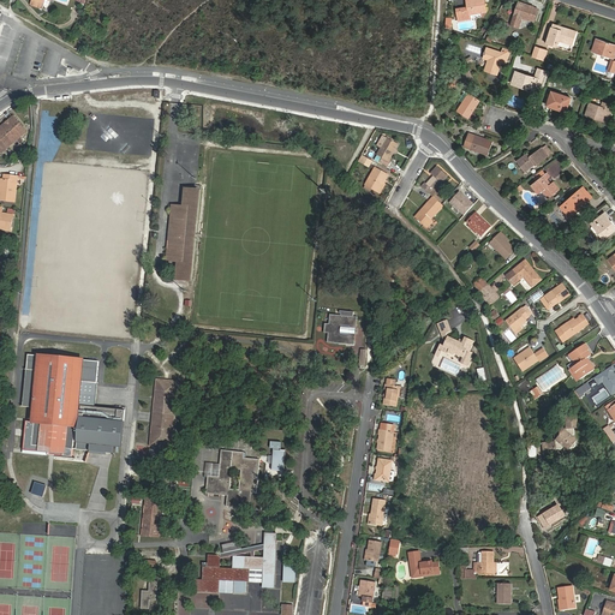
[(482,7),(481,0),(466,0),(469,9),(458,10),(459,22),(471,19),(470,15),(485,12),(484,6),(482,7)]
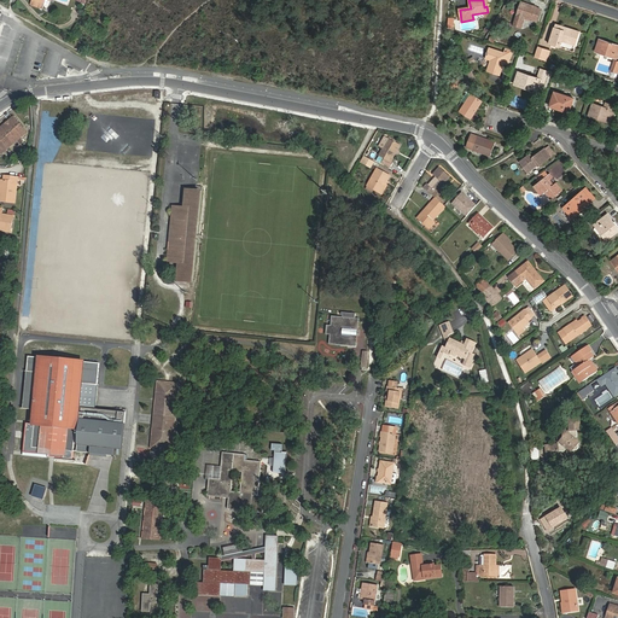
[(525,16),(534,18),(537,6),(523,1),(516,23),(522,25),(525,16)]
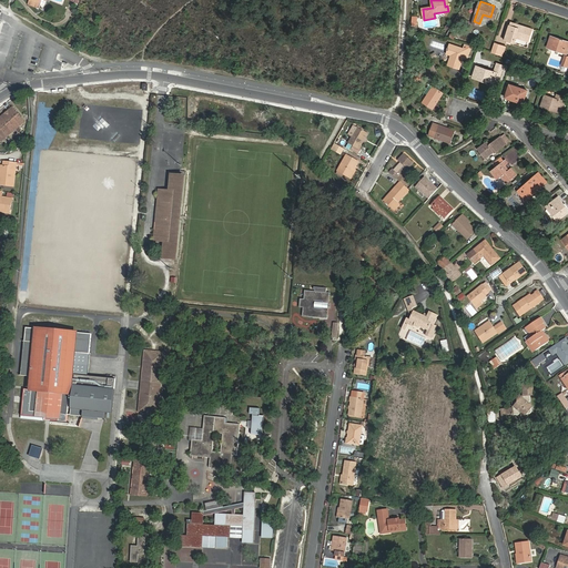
[(534,28),(511,21),(506,41),(515,43),(517,38),(530,42),(534,28)]
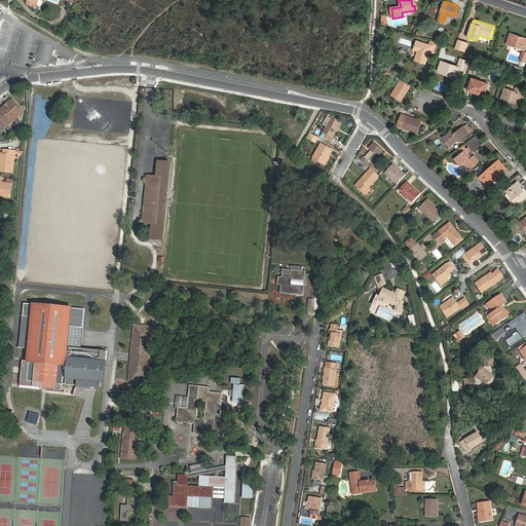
[(525,48),(525,38),(511,33),(506,43),(525,49),(525,48)]
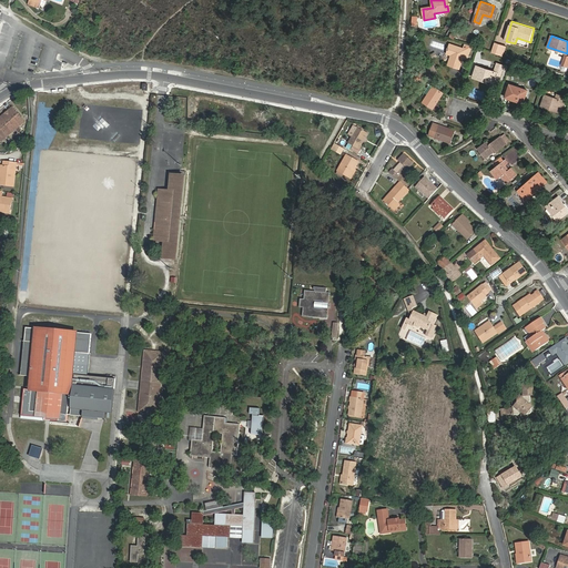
[(443,50),(445,44),(432,40),(429,46),(443,50)]
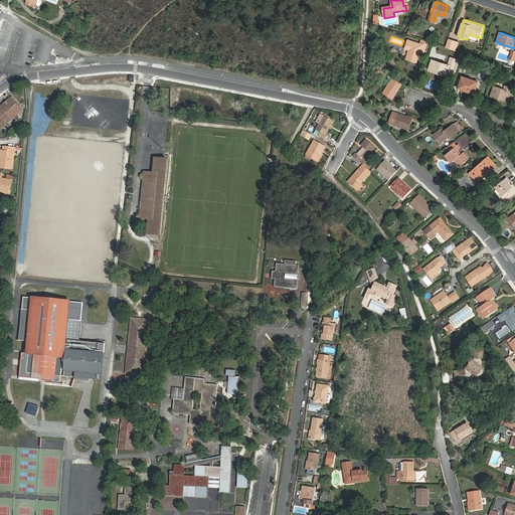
[(454,48),(456,40),(450,38),(447,46),(454,48)]
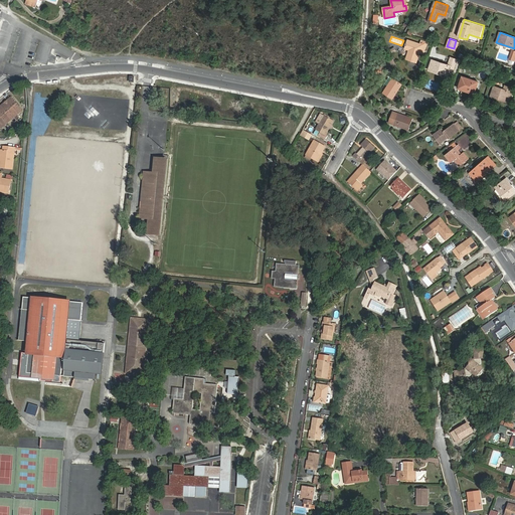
[(425,46),(407,40),(406,42),(405,42),(404,44),(405,45),(405,47),(410,49),(406,58),(416,61),(419,52),(423,53),(425,46)]
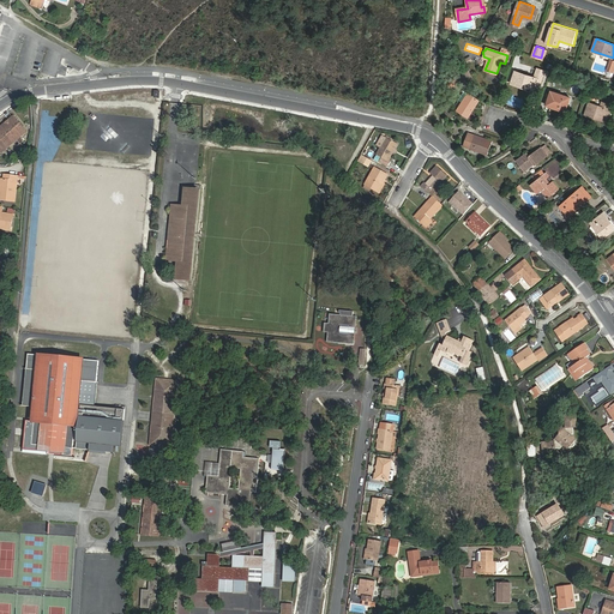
[(474,79),(468,68),(461,72),(463,76),(462,77),(464,80),(465,79),(467,83),(474,79)]
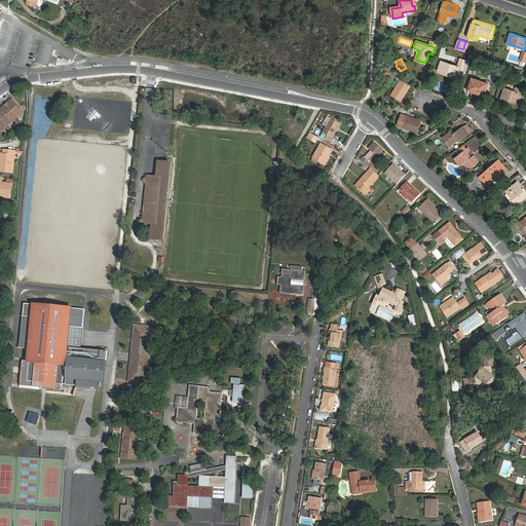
[(458,66),(441,60),(437,72),(451,76),(452,75),(461,78),(466,62),(460,60),(458,66)]
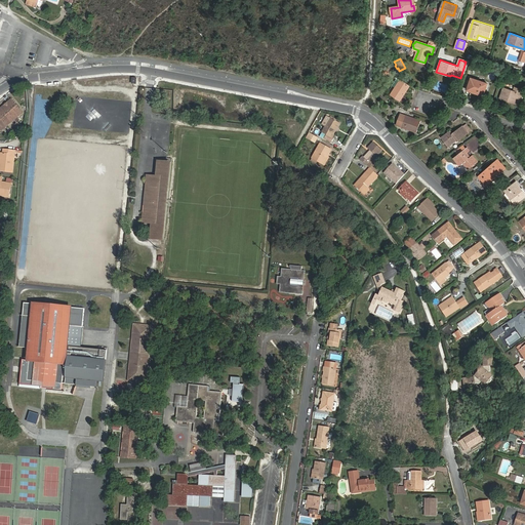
[(489,82),(471,77),(467,90),(485,95),(489,82)]
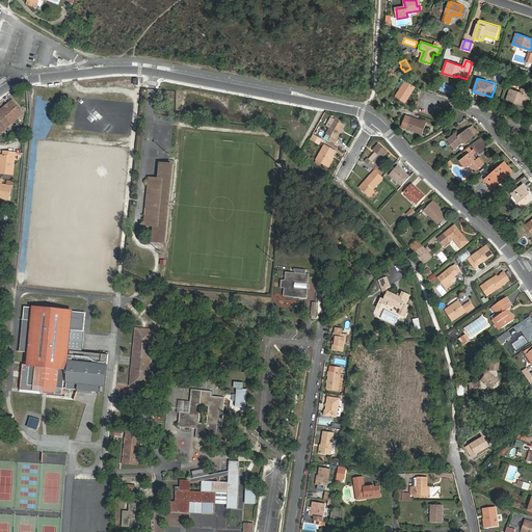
[(417,86),(406,79),(396,95),(406,102),(417,86)]
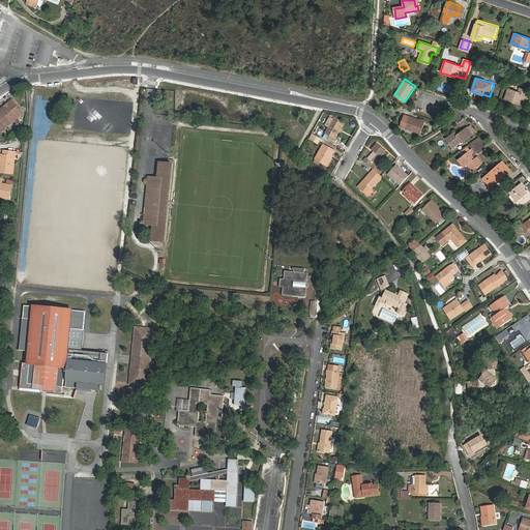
[(505,98),(514,101),(514,99),(523,101),(525,93),(528,94),(529,90),(520,88),(520,90),(509,87),(505,98)]
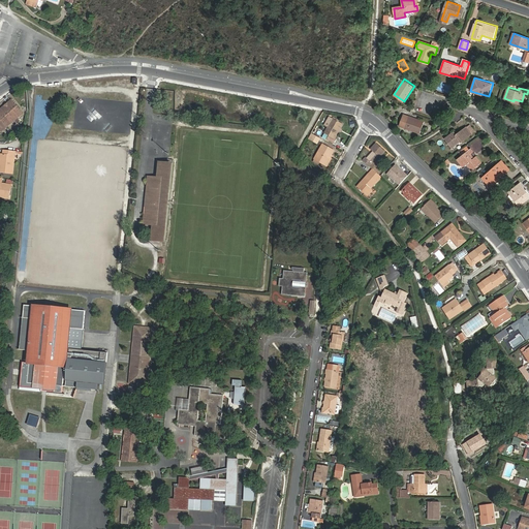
[(514,99),(514,101),(523,104),(527,94),(524,93),(522,101),(514,99)]
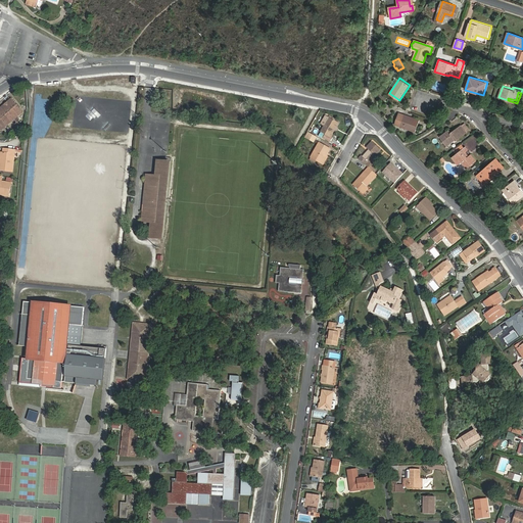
[(0,128),(20,112),(9,99),(0,105),(0,128)]
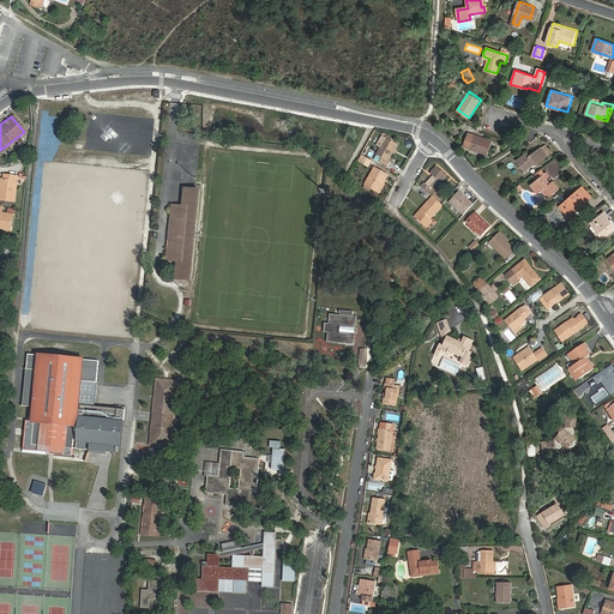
[(100,136),(107,143),(116,133),(109,126),(100,136)]
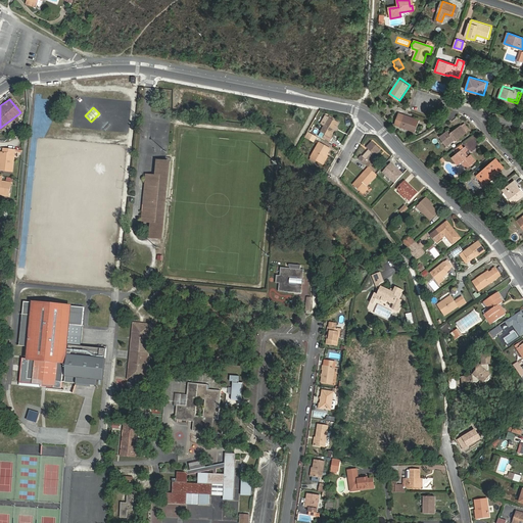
[(420,120),(398,112),(395,125),(416,133),(420,120)]
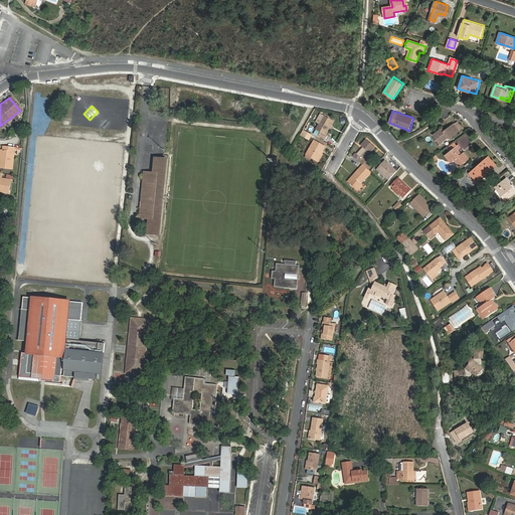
[(327,134),(334,121),(325,115),(317,129),(327,134)]
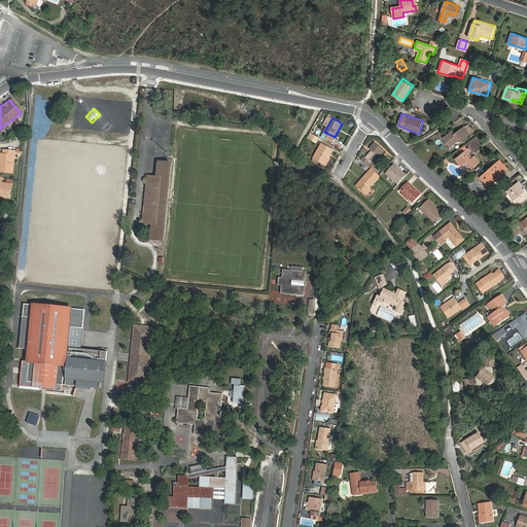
[(473,131),(467,124),(465,126),(464,126),(454,133),(452,131),(444,137),(450,147),(459,140),(460,141),(470,134),(470,133),(473,131)]
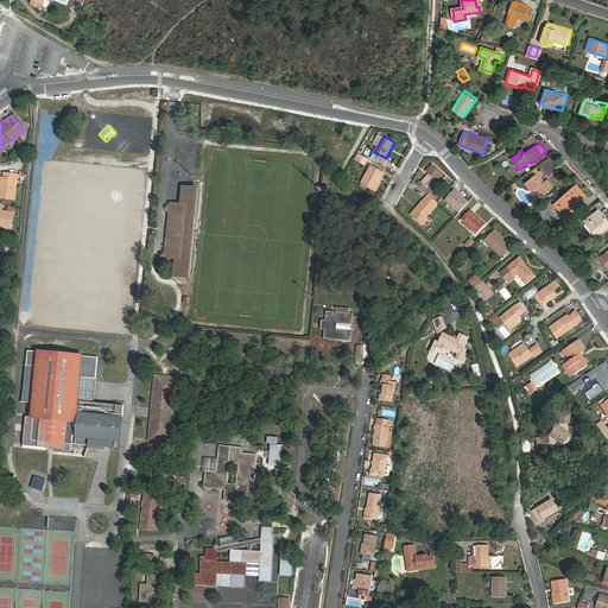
[(361,153),(358,159),(365,164),(368,158),(361,153)]
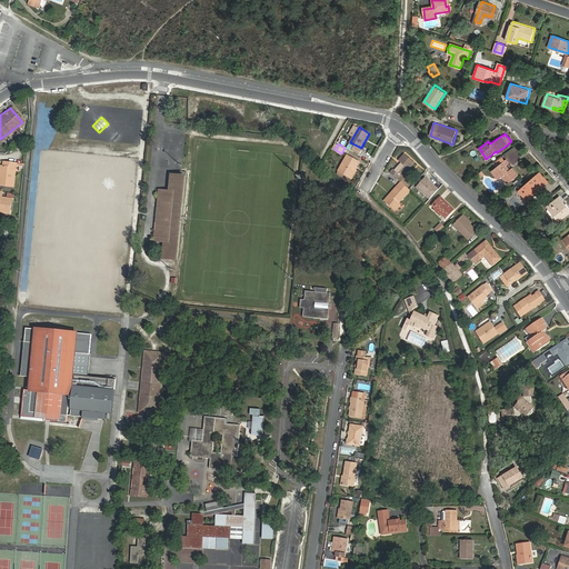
[(395,169),(391,172),(402,182),(406,186),(409,182),(403,176),(415,162),(406,153),(400,160),(402,162),(396,170),(395,169)]
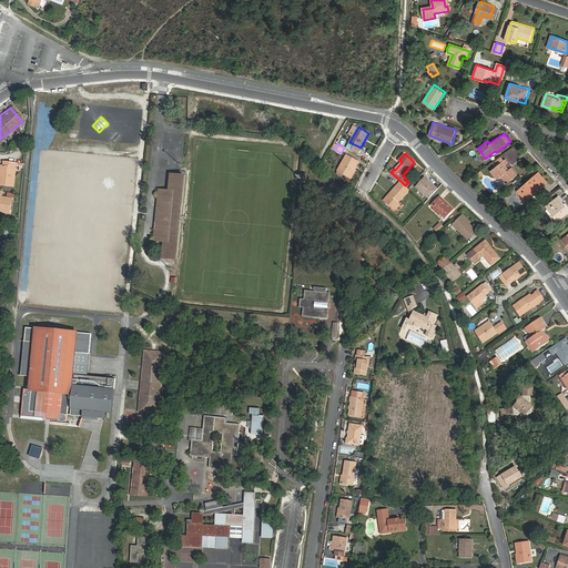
[(338,170),(345,173),(352,178),(361,161),(347,154),(338,170)]
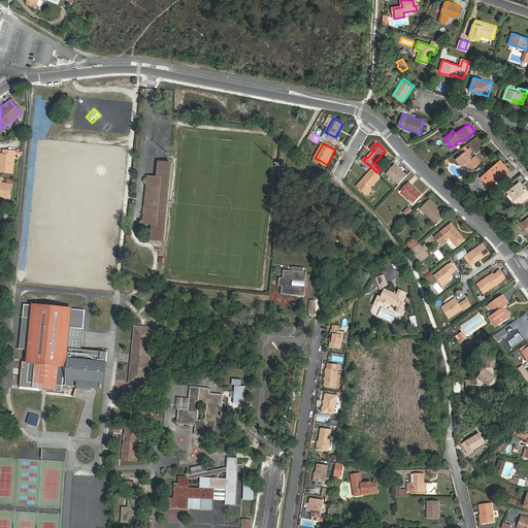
[(470,154),(473,152),(471,147),(456,158),(462,166),(466,164),(471,170),(482,162),(476,155),(473,157),(470,154)]
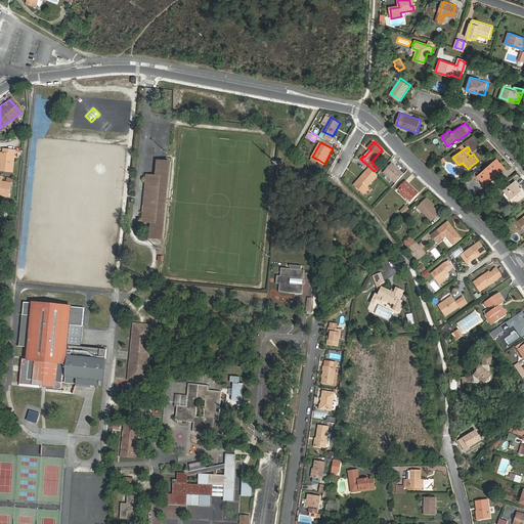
[(11,149),(3,148),(2,153),(0,151),(0,169),(11,171),(14,154),(10,154),(11,149)]
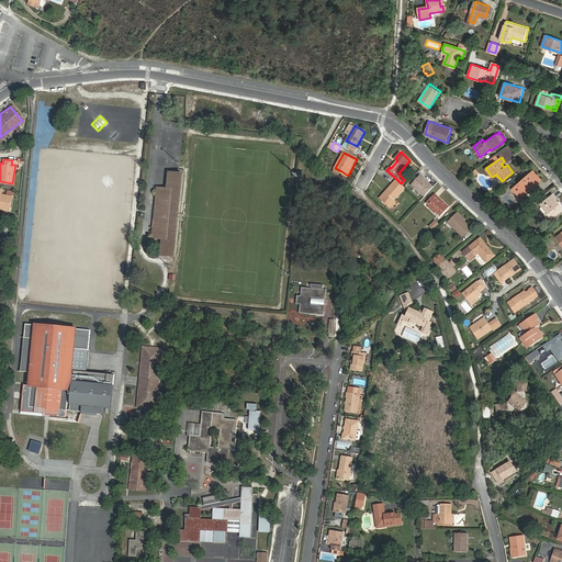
[(540,183),(530,172),(512,188),(521,199),(540,183)]
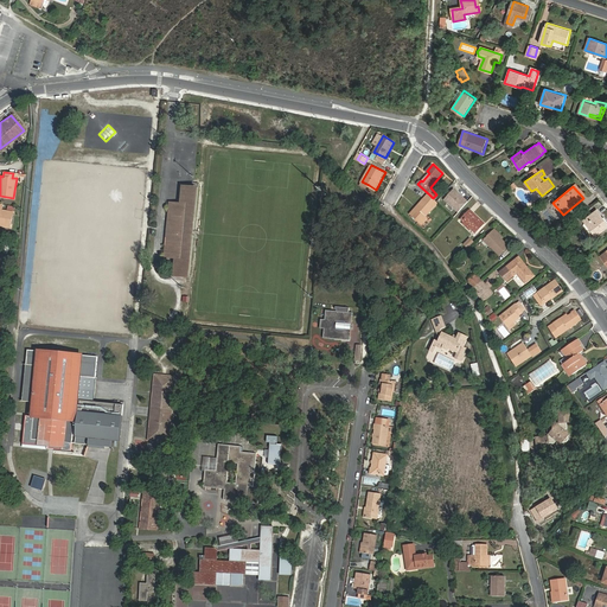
[(185,187),(184,205),(186,205),(181,257),(178,257),(177,274),(189,275),(192,235),(186,234),(186,229),(193,229),(197,187),(185,187)]
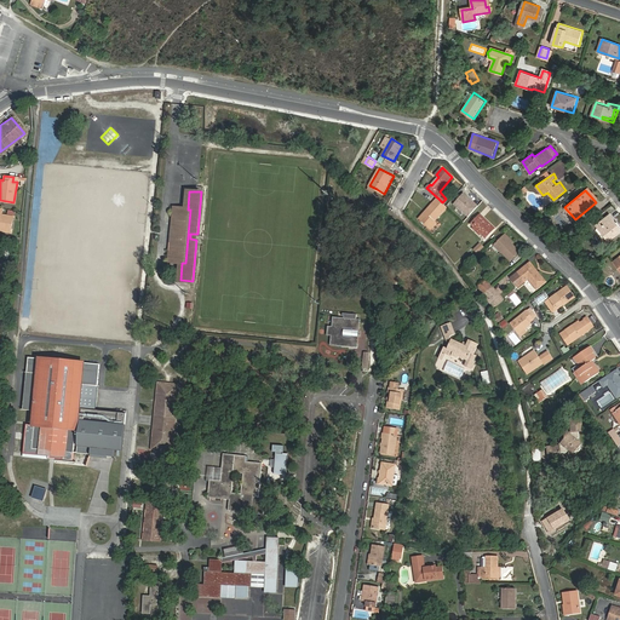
[(452,204),(468,216),(476,205),(461,191),(452,204)]
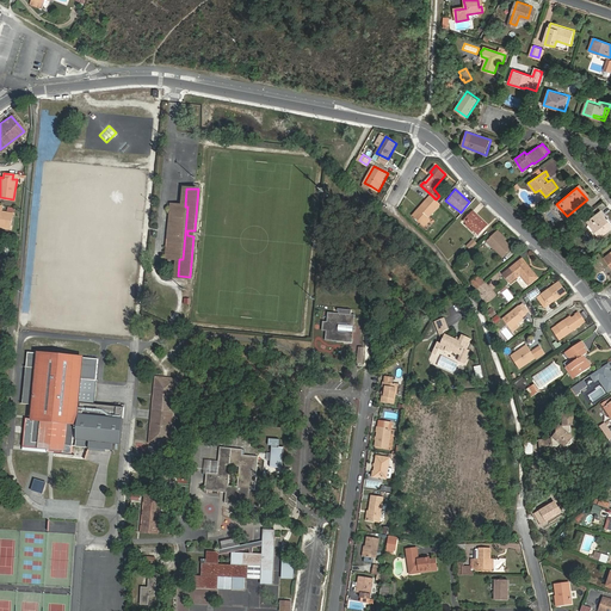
[(436,199),(432,196),(414,216),(426,226),(432,218),(431,217),(442,204),(436,199)]
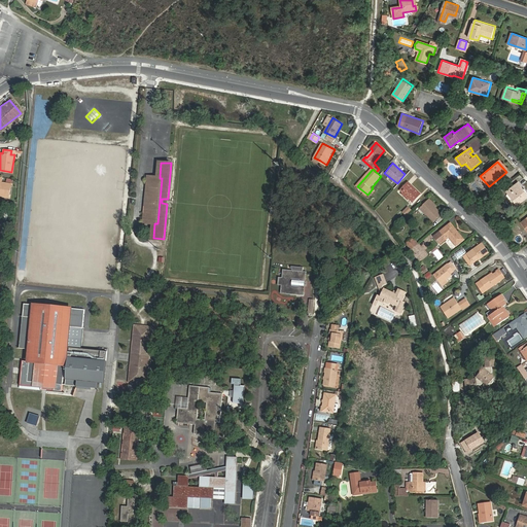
[(148,177),(147,187),(150,188),(148,213),(145,212),(144,222),(154,223),(157,223),(162,178),(160,178),(148,177)]
